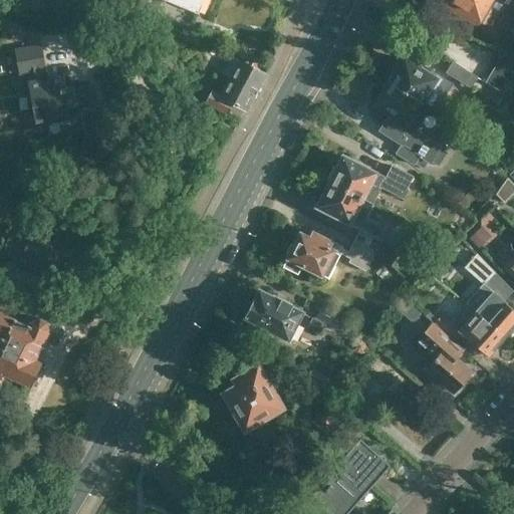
[(164,0),(199,14),(204,0),(164,0)]
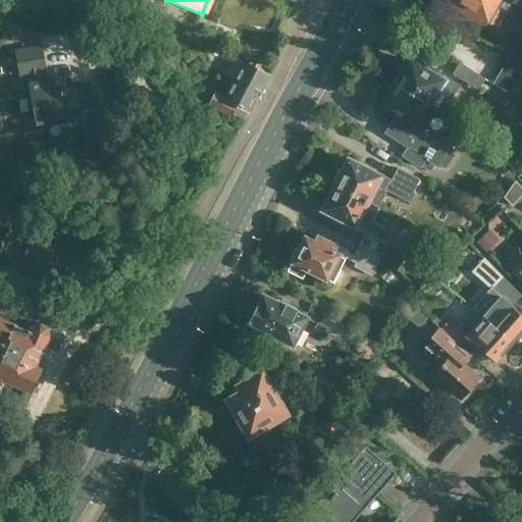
[(504,0),(445,0),(445,1),(447,3),(442,11),(457,19),(462,11),(483,23),(485,21),(487,23),(498,7),(506,12),(511,4),(504,0)]
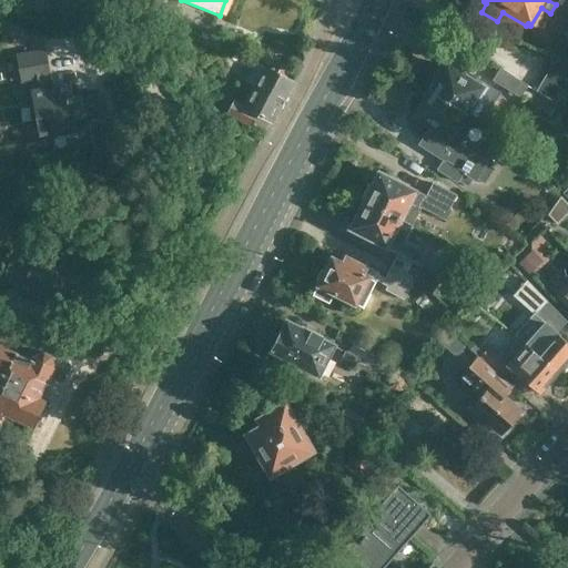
[(31,44),(16,48),(18,54),(22,81),(30,80),(40,132),(59,128),(90,122),(89,115),(109,111),(104,87),(84,90),(83,88),(74,90),(72,77),(56,79),(56,82),(49,83),(48,81),(43,81),(42,77),(50,75),(49,72),(44,52),(33,54),(31,44)]
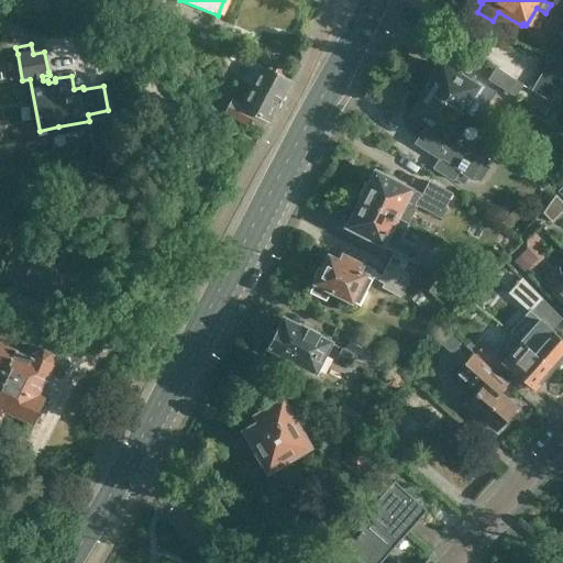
[(532,91),(555,106),(562,92),(562,66),(552,59),(532,91)]
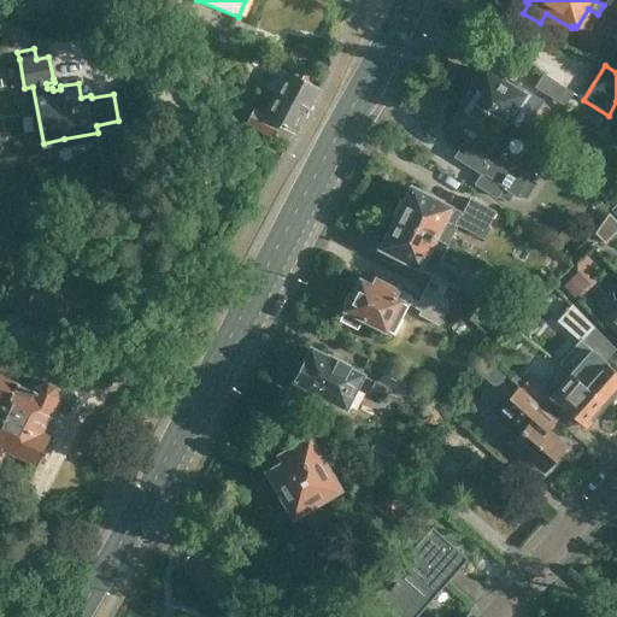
[(277,69),(266,89),(277,95),(266,116),(256,110),(248,124),(271,136),(277,123),(297,133),(318,89),(315,87),(318,80),(304,72),(300,80),(298,78),(289,74),(277,69)]
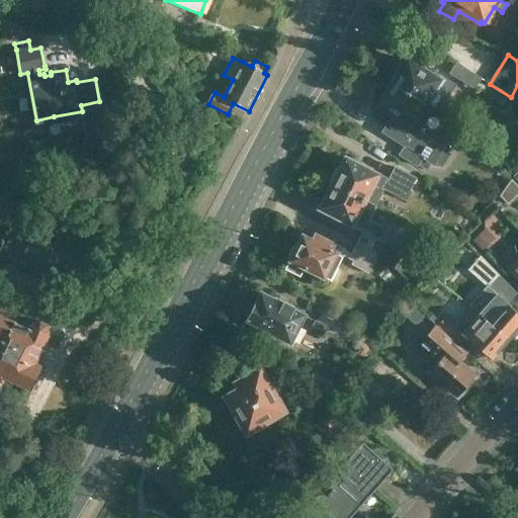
[(404,66),(402,70),(399,71),(391,82),(426,105),(435,91),(432,90),(440,76),(417,62),(415,66),(407,61),(404,66)]
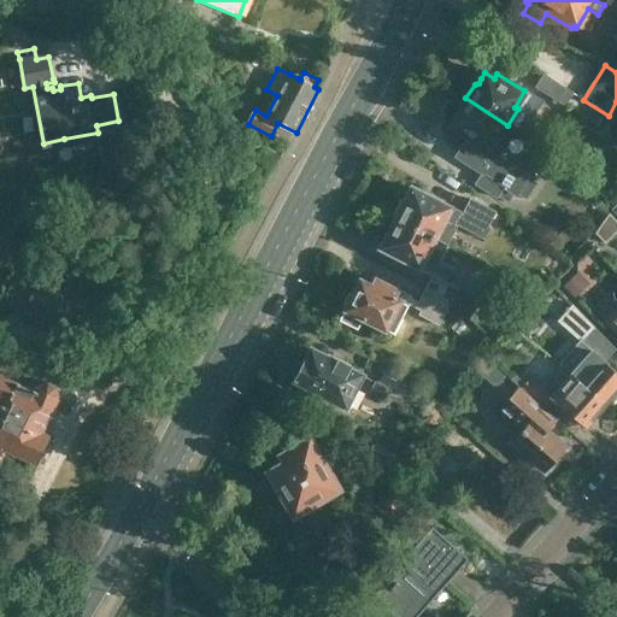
[(573,94),(547,78),(546,78),(542,76),(541,78),(536,88),(565,105),(573,94)]
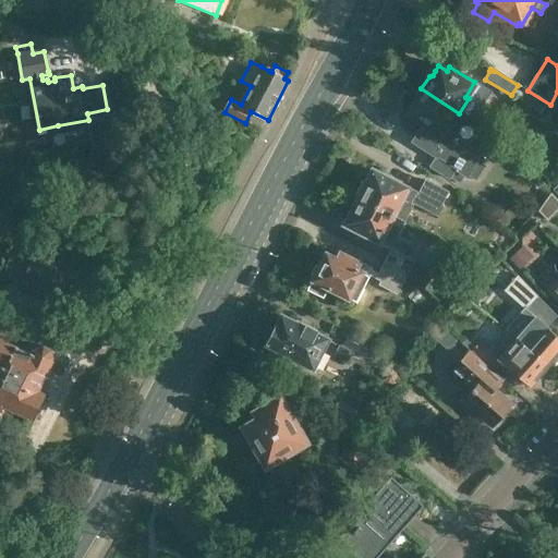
[(458,113),(459,113),(421,88),(408,108),(409,113),(407,117),(423,128),(412,142),(435,157),(429,167),(449,179),(449,178),(458,183),(463,176),(465,177),(466,176),(474,180),(484,167),(475,160),(476,159),(448,141),(463,117),(458,113)]
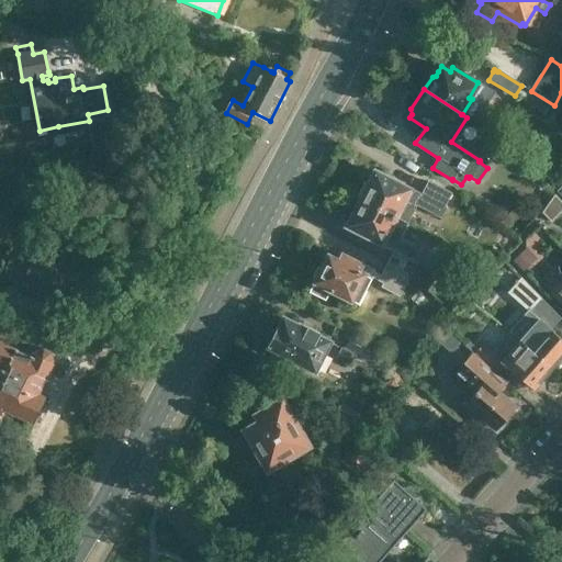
[(375,172),(360,200),(407,224),(417,205),(440,218),(447,206),(445,205),(451,194),(429,182),(422,197),(375,172)]
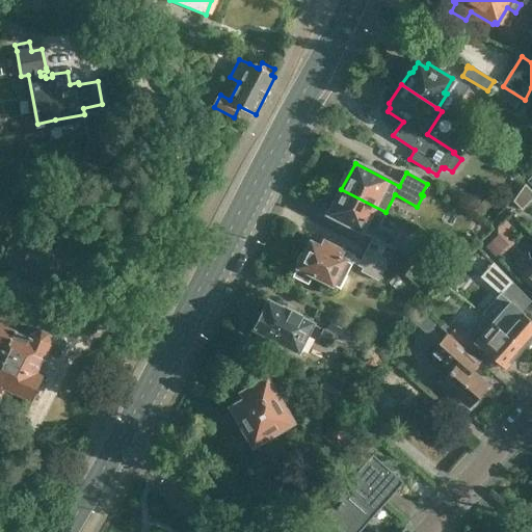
[(380,221),(386,212),(341,189),(328,214),(361,232),(363,229),(372,233),(365,247),(388,259),(395,244),(375,235),(375,234),(386,239),(392,228),(380,221)]
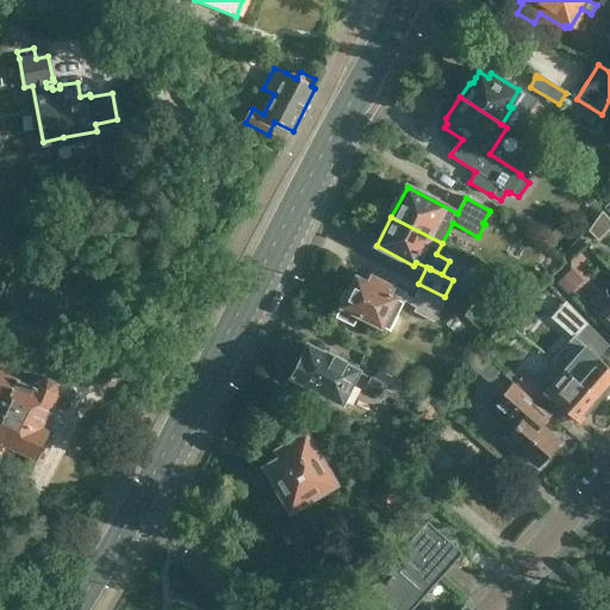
[(1,298),(23,309),(63,330),(80,298),(17,266),(1,298)]
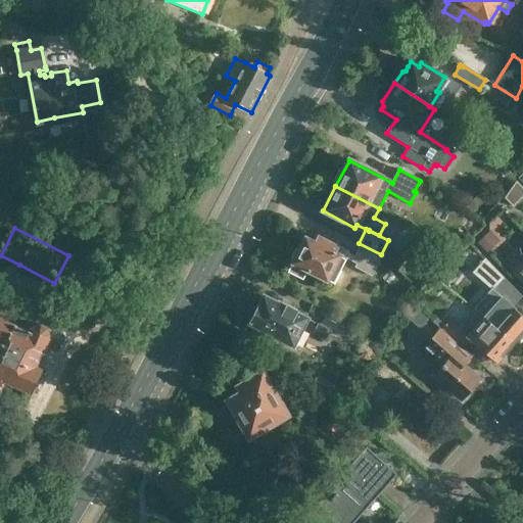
[(477,242),(486,253),(488,250),(489,251),(491,250),(490,249),(498,241),(489,231),(477,242)]
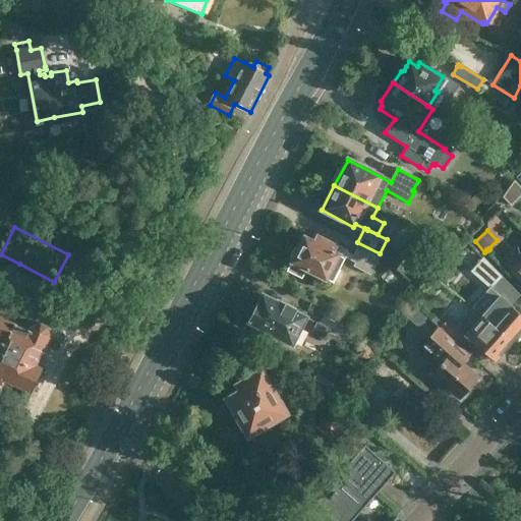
[(369,272),(380,253),(357,242),(352,251),(346,248),(347,246),(340,242),(339,245),(338,244),(335,251),(334,250),(336,244),(316,235),(313,241),(304,236),(299,247),(295,248),(291,254),(292,258),(287,271),(301,278),(305,270),(326,280),(328,277),(332,279),(344,254),(354,259),(352,263),(369,272)]
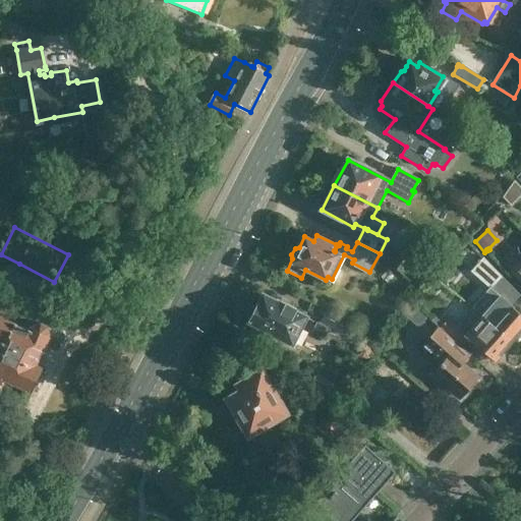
[(520,254),(510,266),(520,278),(520,254)]
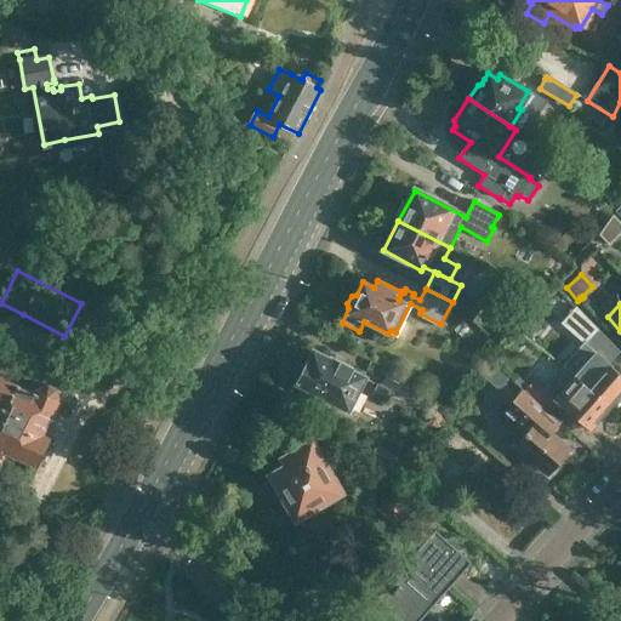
[(586,364),(575,375),(611,408),(620,397),(620,393),(620,391),(620,375),(590,347),(599,335),(574,308),(560,324),(582,343),(573,353),(586,364)]
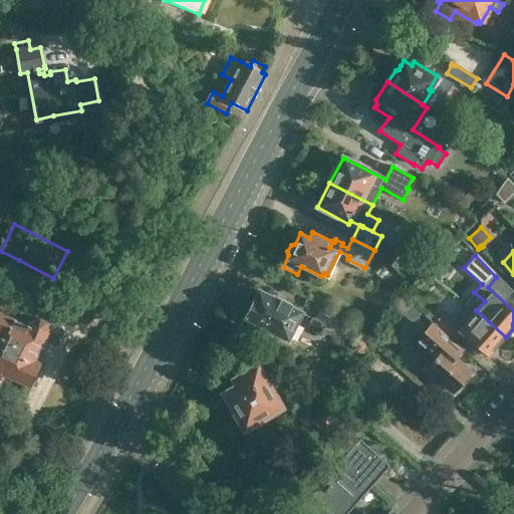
[(299,313),(289,308),(291,304),(273,295),(271,298),(259,292),(246,317),(251,320),(250,323),(261,328),(263,326),(286,338),(299,313)]
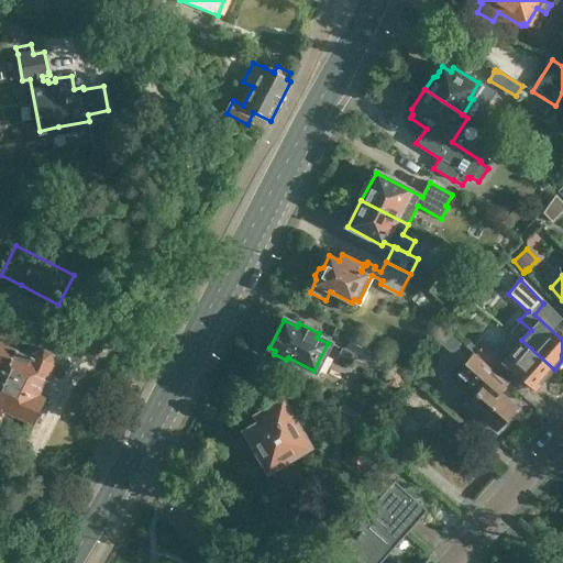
[(554,370),(521,340),(511,333),(495,352),(484,343),(475,353),(497,374),(506,364),(533,388),(541,379),(543,382),(554,370)]
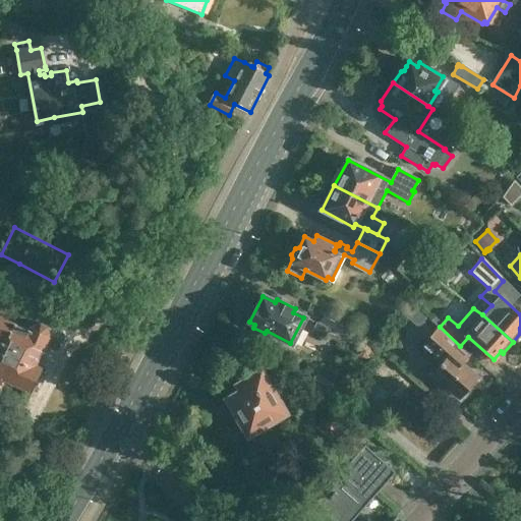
[(0,386),(0,387),(5,377),(31,388),(42,360),(37,357),(48,332),(45,324),(40,322),(34,324),(33,327),(29,325),(26,328),(14,322),(13,323),(0,316),(0,386)]
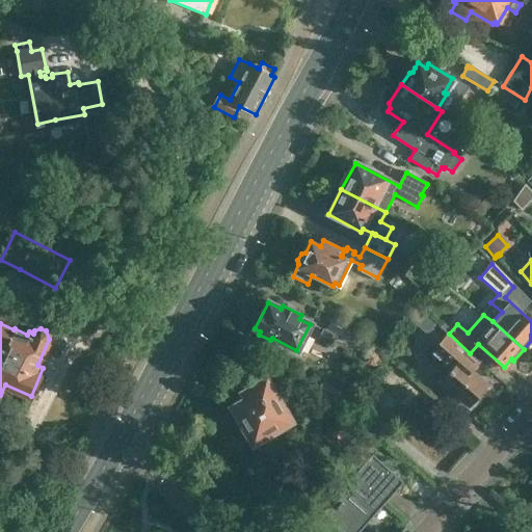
[(470,354),(470,353),(449,334),(445,339),(443,338),(428,354),(449,373),(445,376),(441,381),(470,406),(472,404),(474,406),(482,397),(480,395),(488,386),(471,371),(478,362),(470,354)]
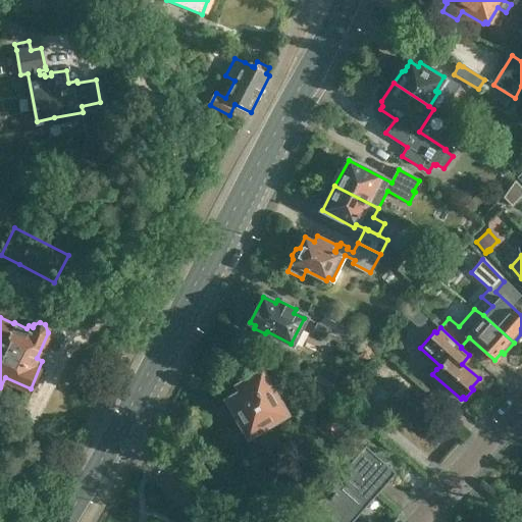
[(372,378),(387,393),(393,397),(407,381),(386,363),(372,378)]
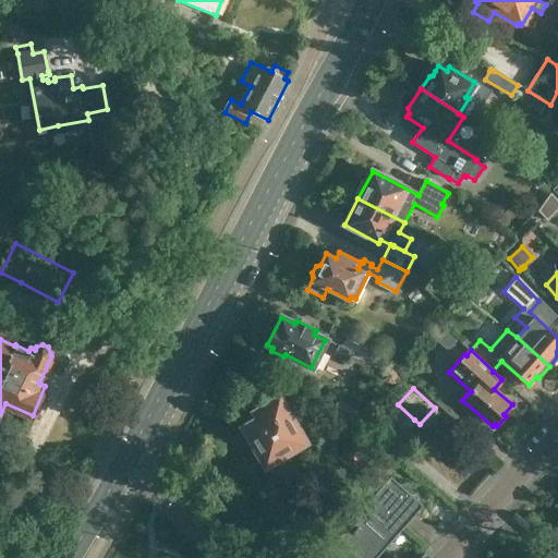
[(291,465),(286,456),(307,443),(280,397),(253,412),(257,420),(243,427),(266,466),(268,465),(275,474),(291,465)]
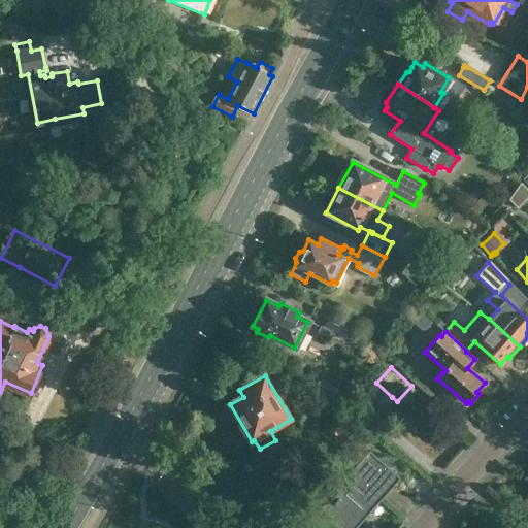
[(345,397),(321,377),(311,389),(337,407),(345,397)]
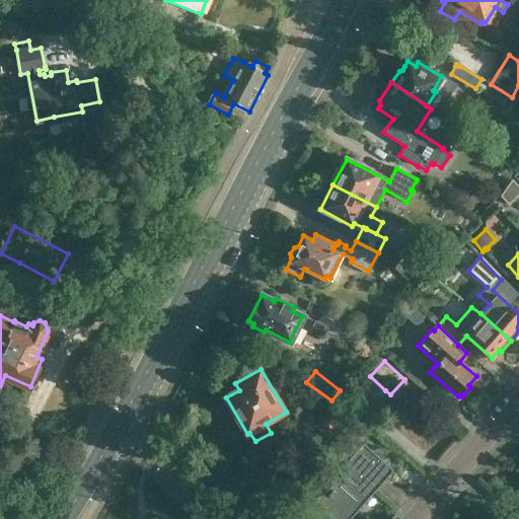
[(314,428),(330,440),(348,417),(331,404),(314,428)]
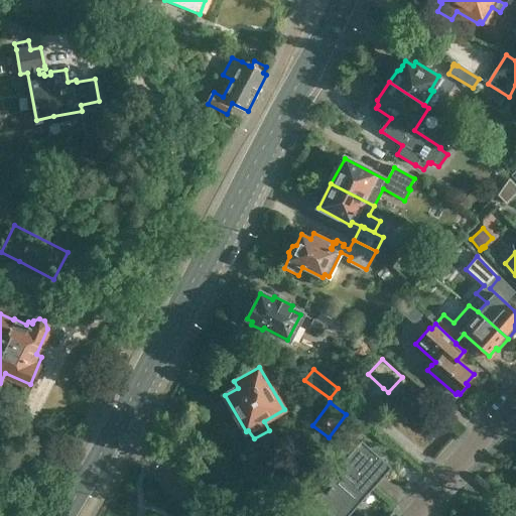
[(348,515),(390,468),(361,440),(309,499),(327,515),(348,515)]
